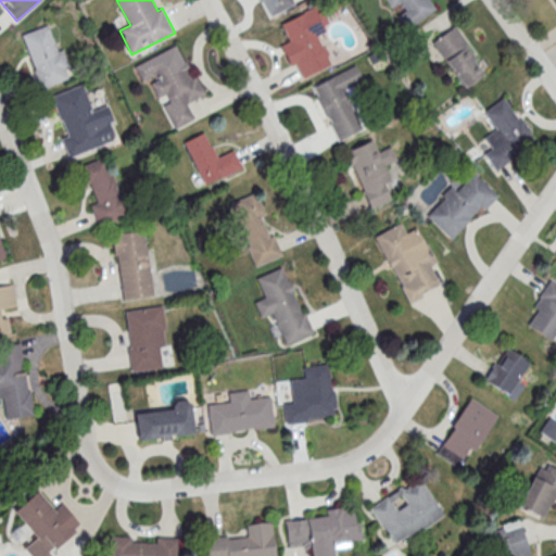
[(294,0),(297,3),(272,16),(263,0),(294,0)]
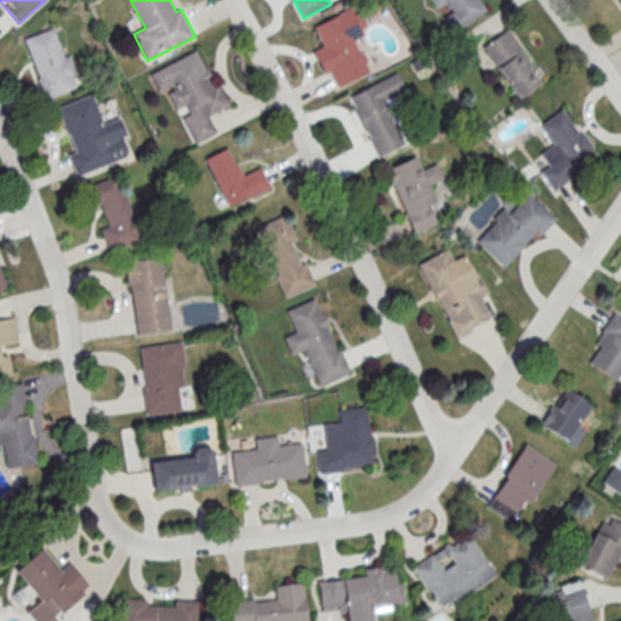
[(482,0),(431,0),(438,13),(442,11),(453,30),(488,11),(482,0)]
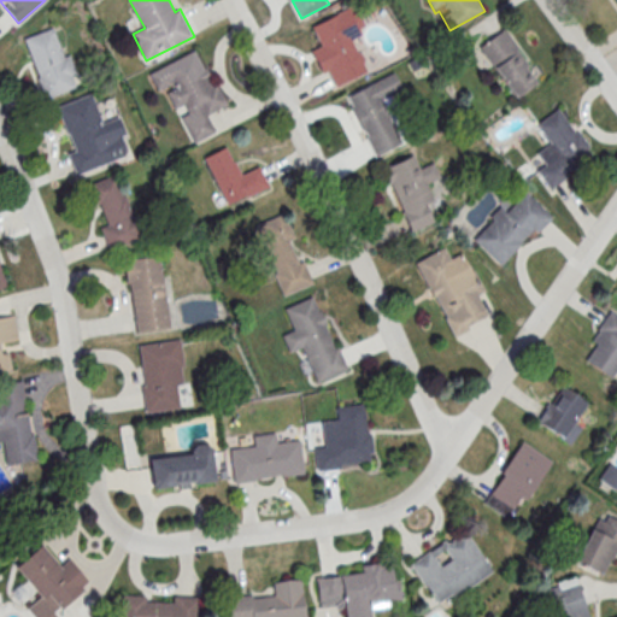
[(311,25),(356,3),(366,24),(359,29),(363,35),(353,40),(359,52),(363,53),(366,58),(364,63),(369,70),(336,87),(329,72),(323,75),(311,50),(322,45),(311,25)]
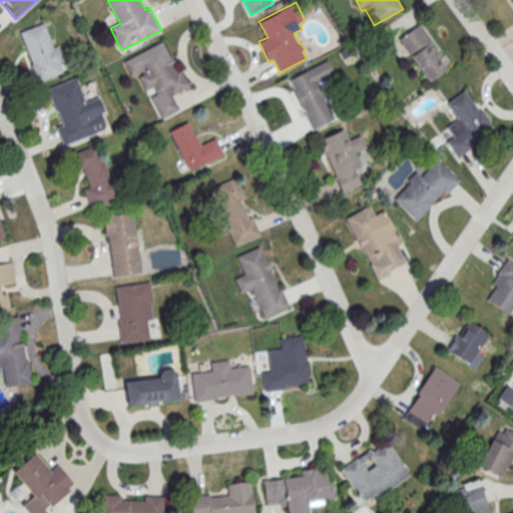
[(35,81),(64,72),(50,22),(21,30),(35,81)]
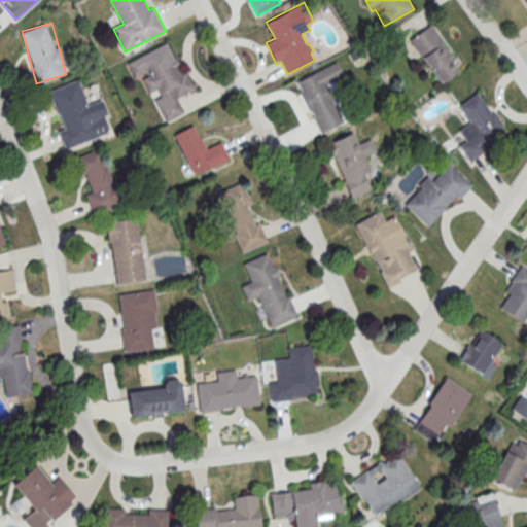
[(409,40),(441,83),(462,67),(430,24),(409,40)]
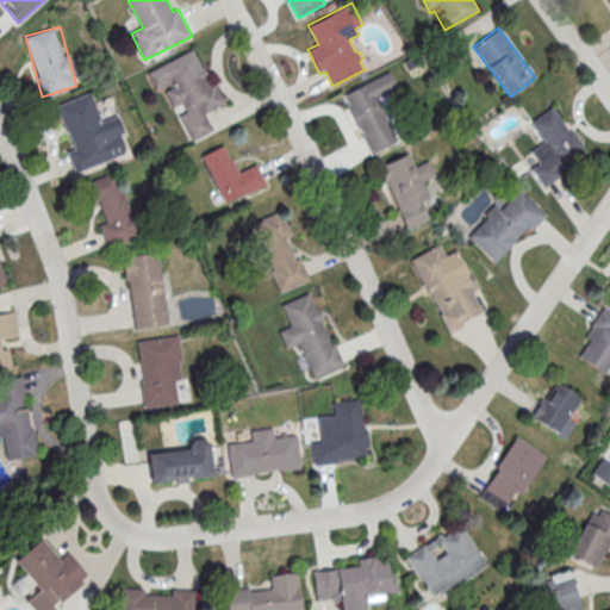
[(149,73),(193,49),(211,83),(216,80),(228,103),(206,113),(215,130),(193,141),(180,116),(187,111),(182,103),(174,106),(166,91),(174,87),(172,81),(157,89),(149,73)]
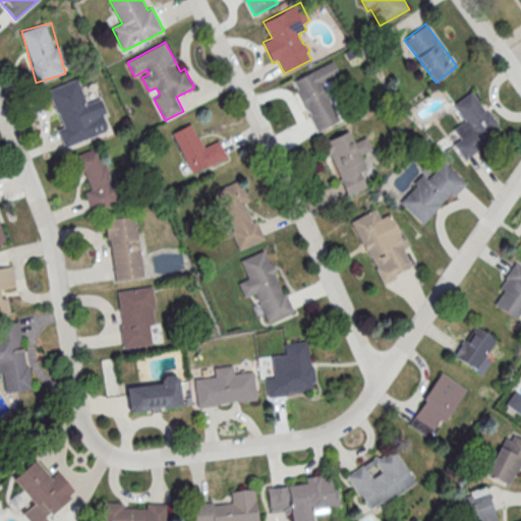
[(314,131),(340,120),(325,85),(341,78),(334,61),(292,79),(314,131)]
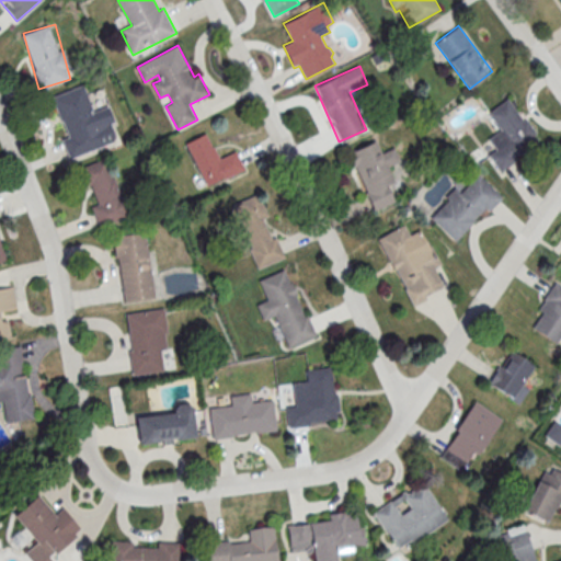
[(53,95),(66,136),(60,137),(68,158),(119,140),(107,103),(92,109),(84,84),(53,95)]
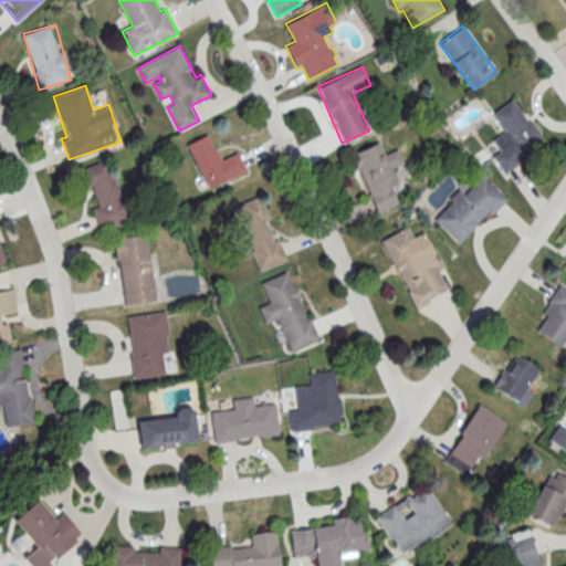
[(546,143),(514,97),(491,114),(504,132),(493,139),(500,150),(491,156),(504,174),(546,143)]
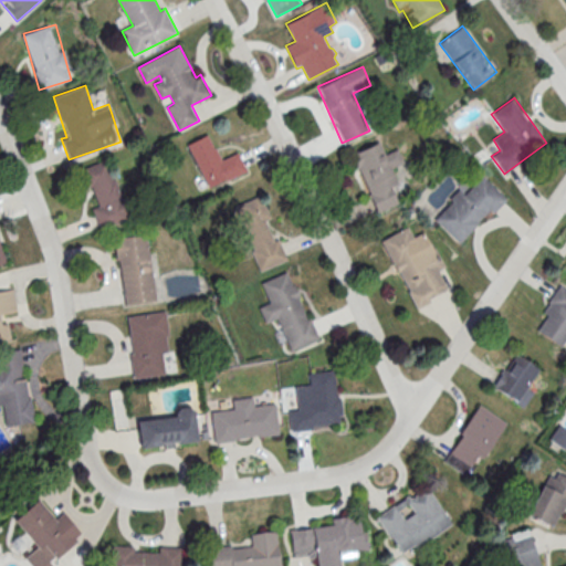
[(187,143),(206,188),(245,171),(238,152),(220,159),(209,134),(187,143)]
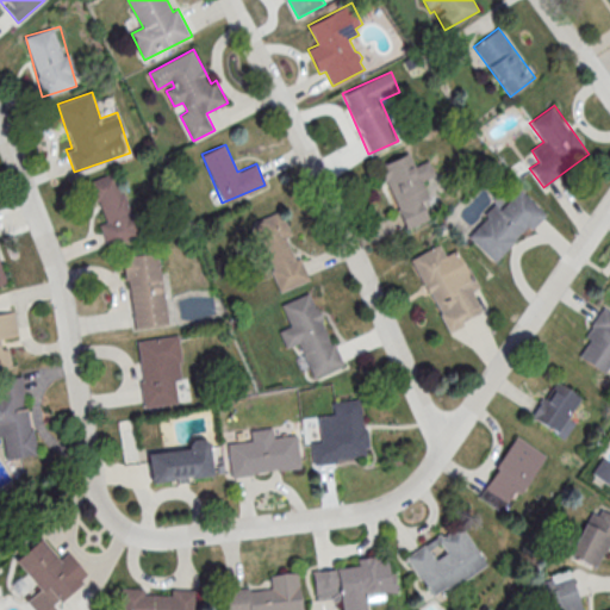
[(379,165),(405,230),(434,218),(419,185),(436,178),(429,160),(415,165),(410,153),(379,165)]
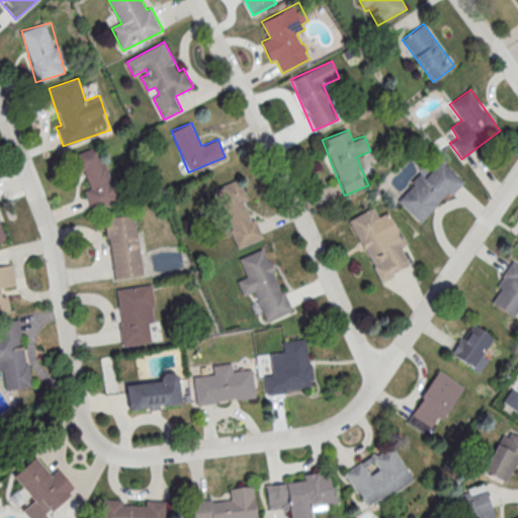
[(91,208),(115,201),(100,147),(75,154),(91,208)]
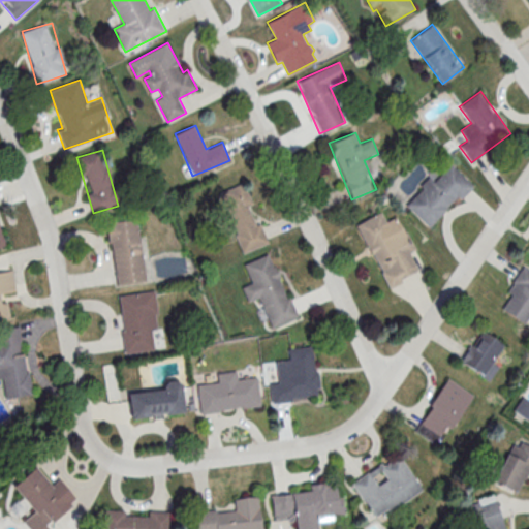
[(450,164),(473,186),(461,199),(457,195),(445,207),(447,209),(429,227),(406,205),(422,189),(419,186),(429,176),(434,181),(450,164)]
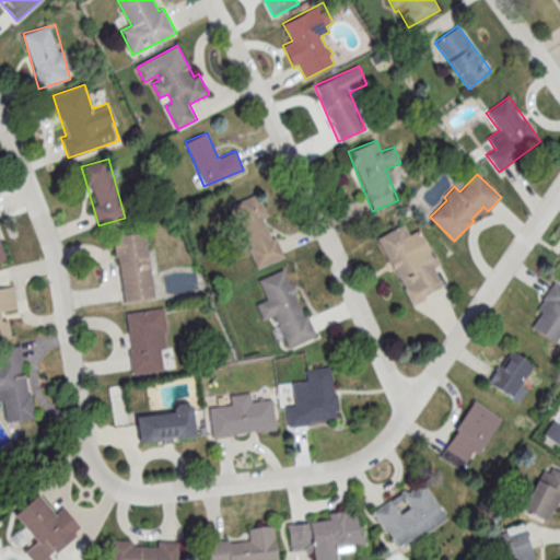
[(233,202),(256,267),(283,257),(259,193),(233,202)]
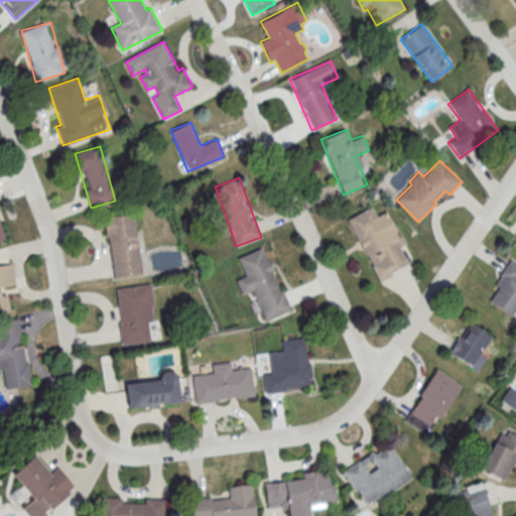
[(347,218),(378,281),(408,266),(398,248),(405,244),(396,225),(385,231),(372,206),(347,218)]
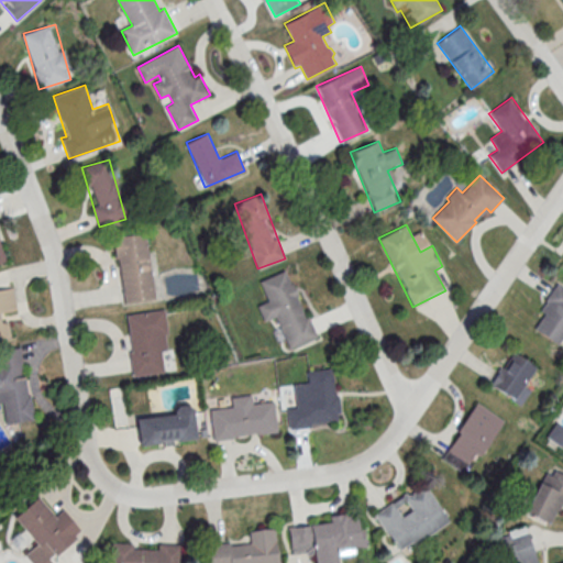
[(146,232),(114,235),(121,302),(154,299),(146,232)]
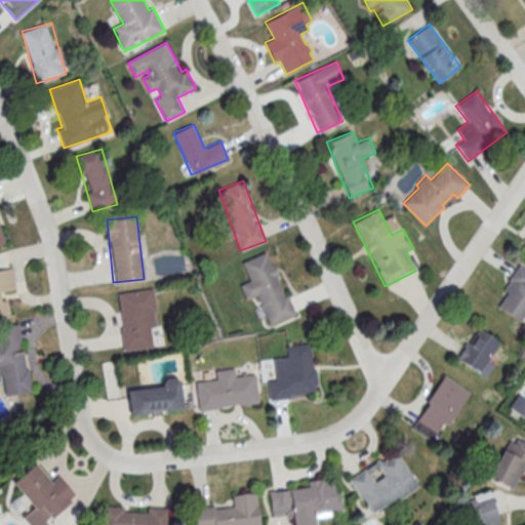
[(243,261),(267,251),(272,265),(274,264),(279,276),(277,277),(285,296),(288,294),(296,314),(270,325),(257,296),(247,300),(240,285),(251,280),(243,261)]
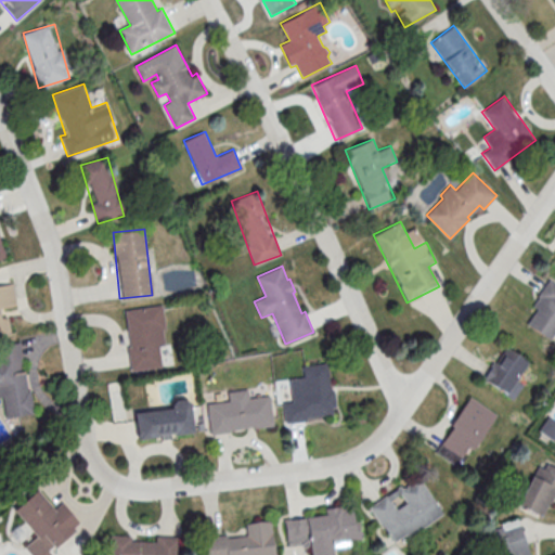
[(554,340),(554,337),(554,282),(547,279),(524,325),(554,340)]
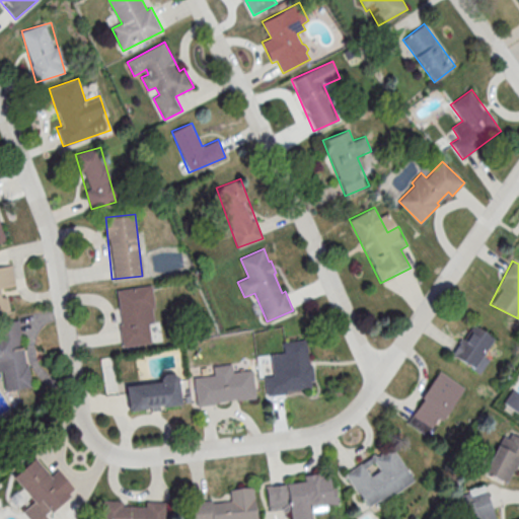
[(15,286),(11,265),(0,266),(0,312),(8,311),(4,288),(15,286)]
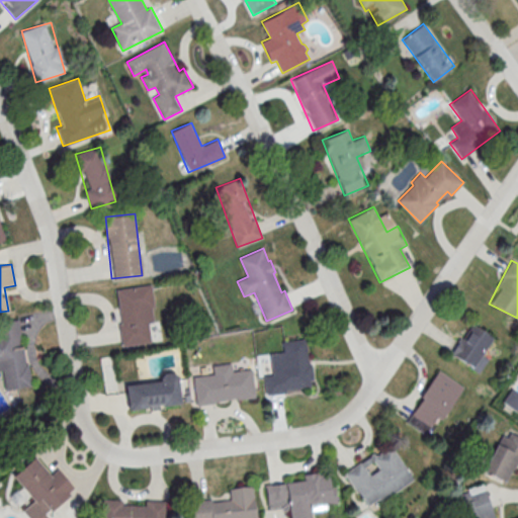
[(114,288),(121,346),(155,342),(148,284),(114,288)]
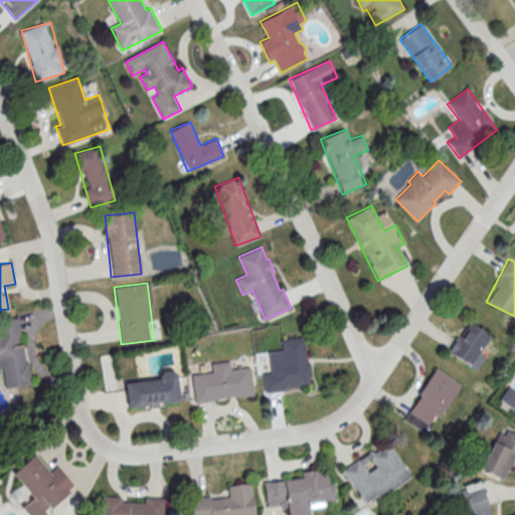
[(19,317),(0,320),(0,369),(2,369),(6,388),(30,384),(19,317)]
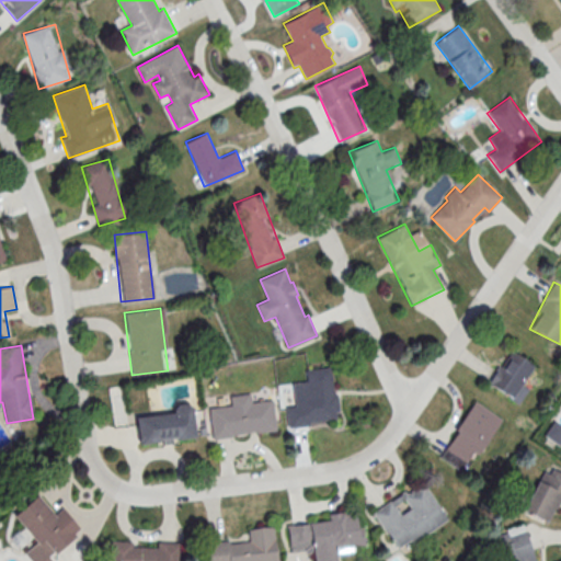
[(307,369),(308,391),(295,392),(296,405),(286,407),(287,426),(338,423),(334,367),(307,369)]
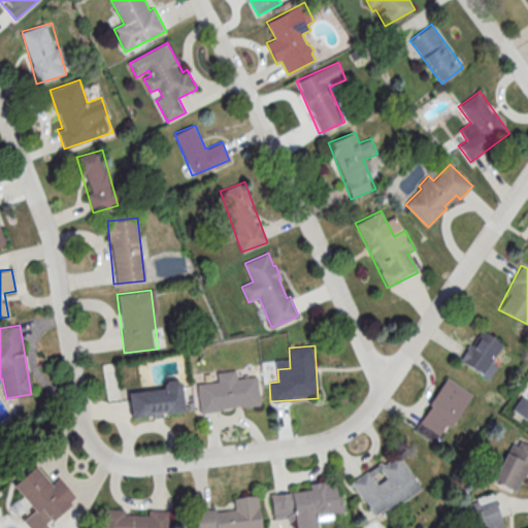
[(257,376),(235,378),(235,370),(216,372),(217,382),(196,383),(199,411),(260,406),(257,376)]
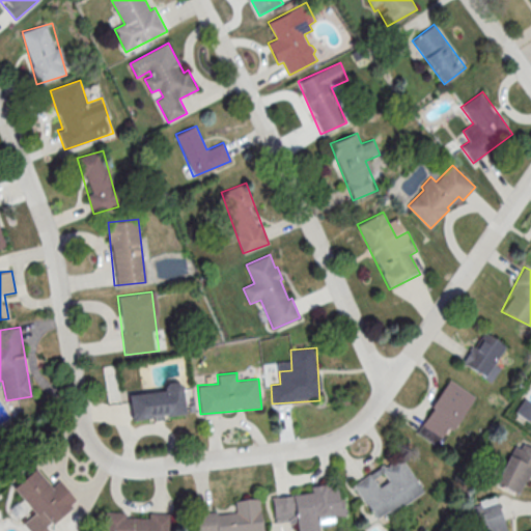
[(415,432),(441,448),(473,394),(448,379),(415,432)]
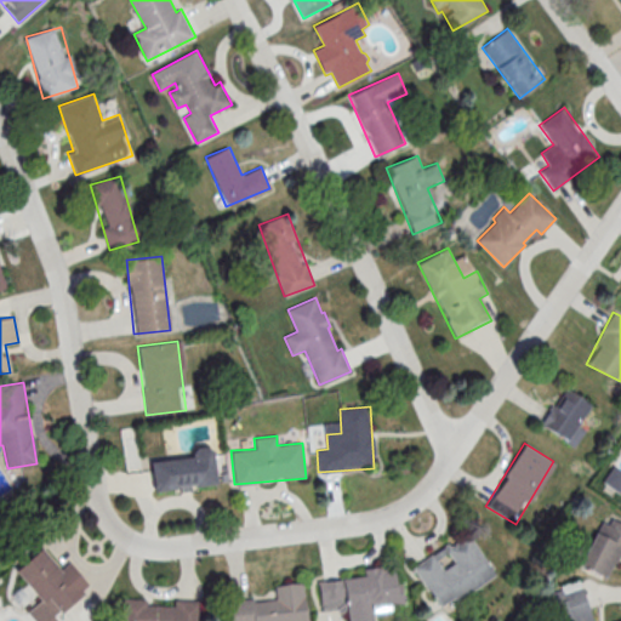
[(216,484),(211,450),(148,459),(153,493),(216,484)]
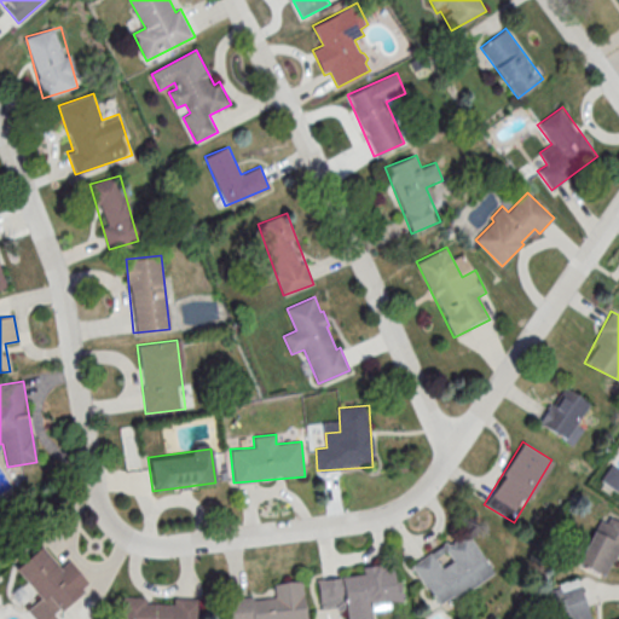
[(577,563),(607,577),(618,548),(618,520),(600,512),(577,563)]
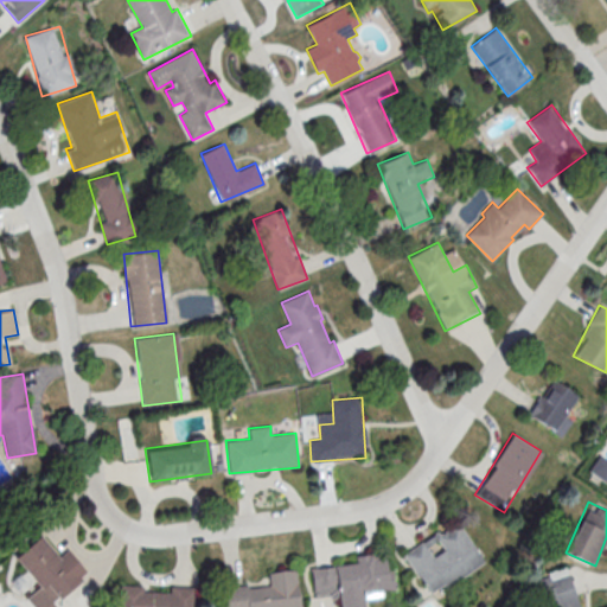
[(486,563),(461,519),(403,551),(428,596),(486,563)]
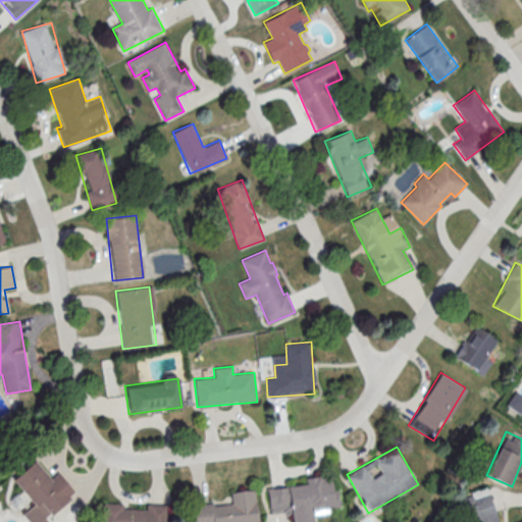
[(11,478),(33,506),(22,514),(29,521),(52,521),(47,515),(75,493),(58,471),(49,478),(35,460),(11,478)]
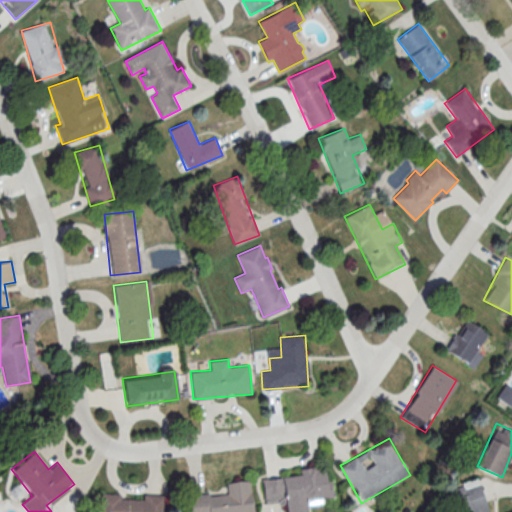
[(262,475),(265,507),(285,505),(285,511),(307,511),(306,503),(332,501),(329,468),(262,475)]
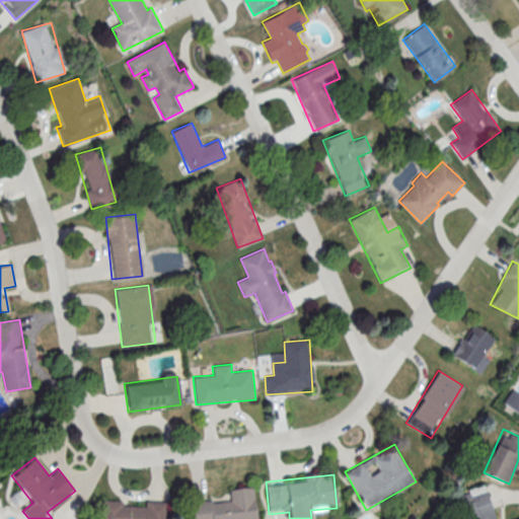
[(494,518),(486,484),(458,491),(464,518),(494,518)]
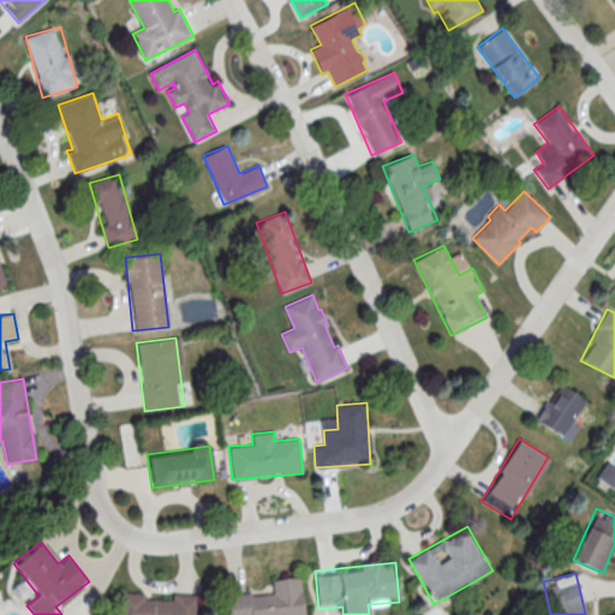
[(272,593),(227,596),(227,614),(303,614),(300,577),(272,578),(272,593)]
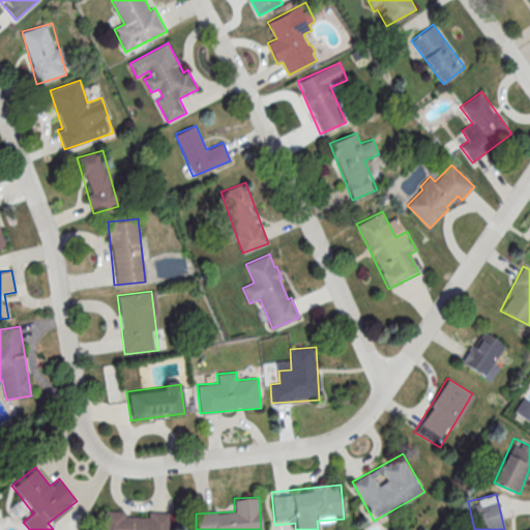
[(101,529),(169,529),(169,513),(102,512),(101,529)]
